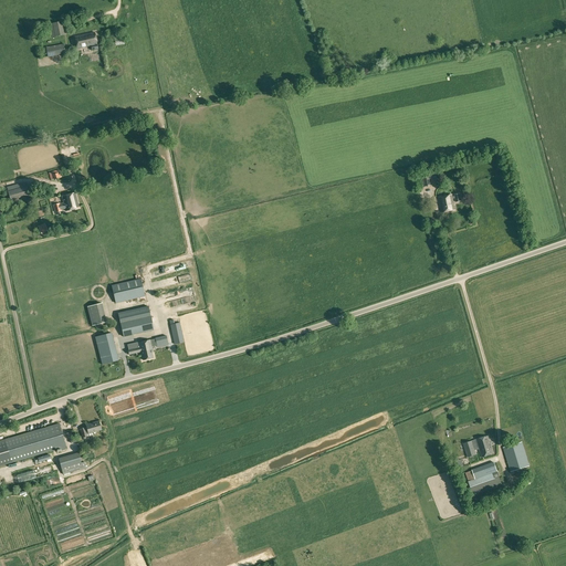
[(48,29),(49,38),(65,34),(62,21),(50,24),(51,29),(48,29)]
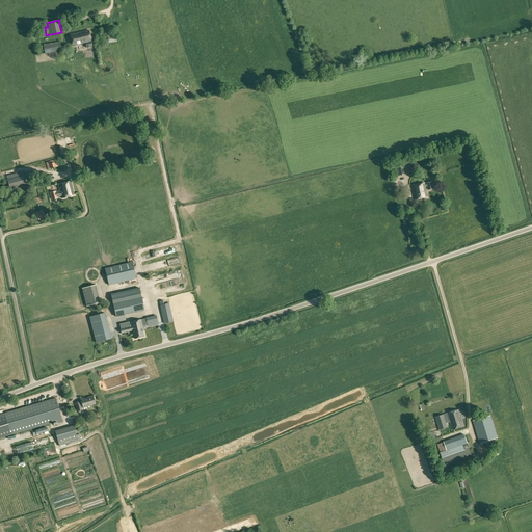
[(85,43),(86,47),(92,46),(89,30),(71,34),(73,46),(85,43)]
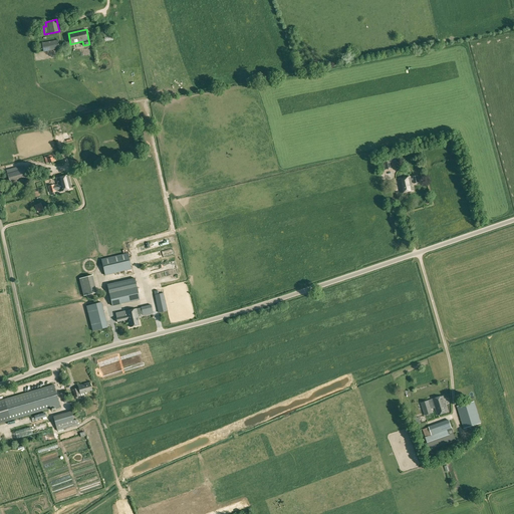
[(42,43),(43,52),(59,49),(57,39),(42,43)]
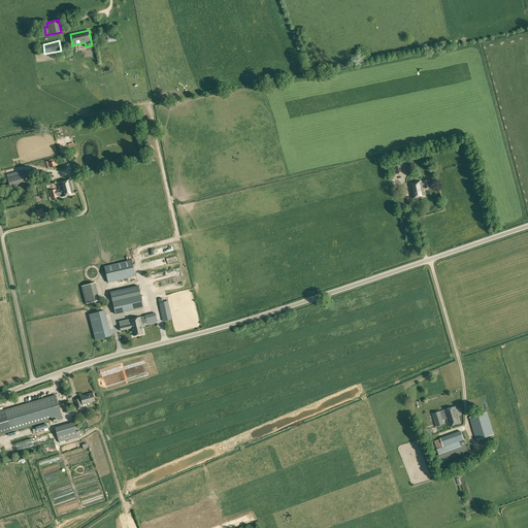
[(46,161),(48,168),(58,165),(56,158),(46,161)]
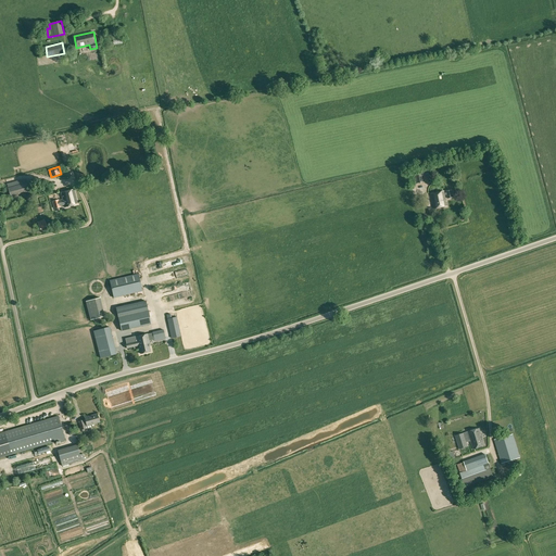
[(416,184),(420,182),(419,174),(431,172),(430,167),(414,171),(416,184)]
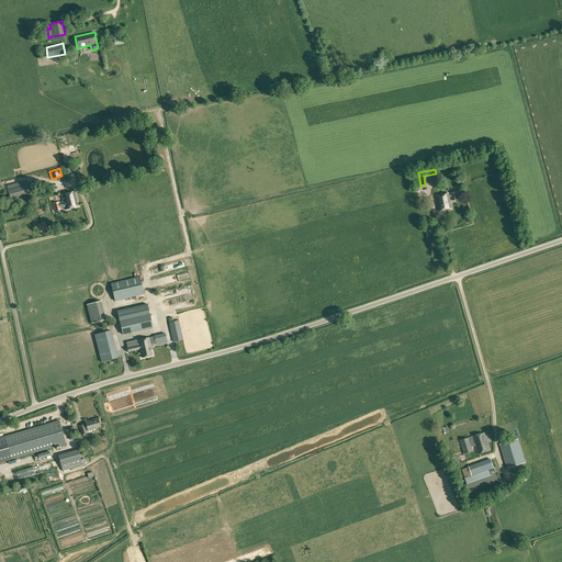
[(8,190),(12,203),(31,198),(26,184),(8,190)]
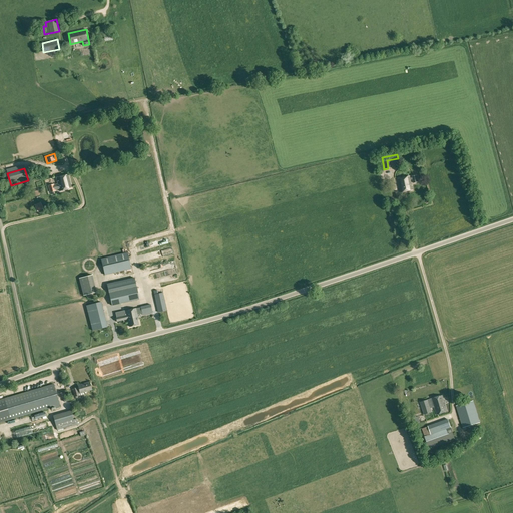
[(60,191),(72,188),(68,174),(56,177),(58,184),(54,185),(54,184),(48,185),(50,192),(56,190),(55,189),(59,189),(60,191)]
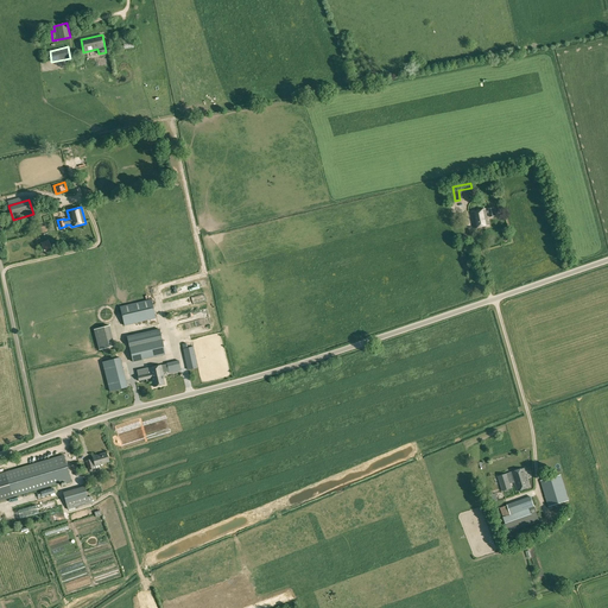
[(486,209),(472,213),(475,228),(489,226),(487,214),(489,213),(491,217),(495,216),(494,208),(488,209),(488,211),(487,211),(486,209)]
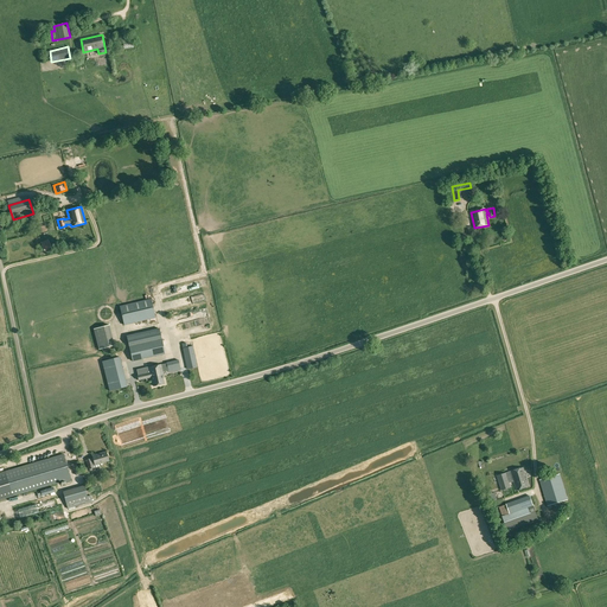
[(181,287),(163,294),(165,299),(179,294),(178,291),(183,288),(181,287)]
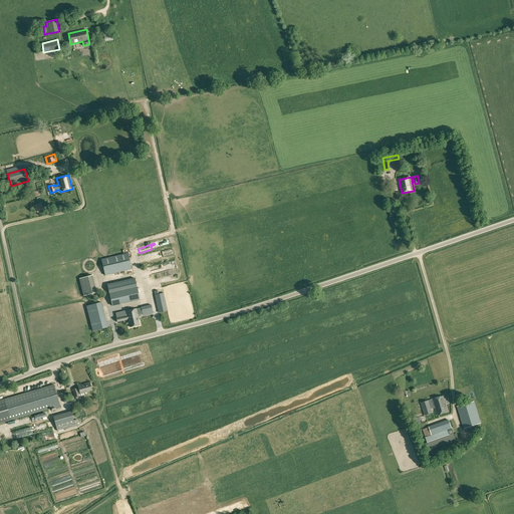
[(101,259),(105,275),(133,269),(129,253),(101,259)]
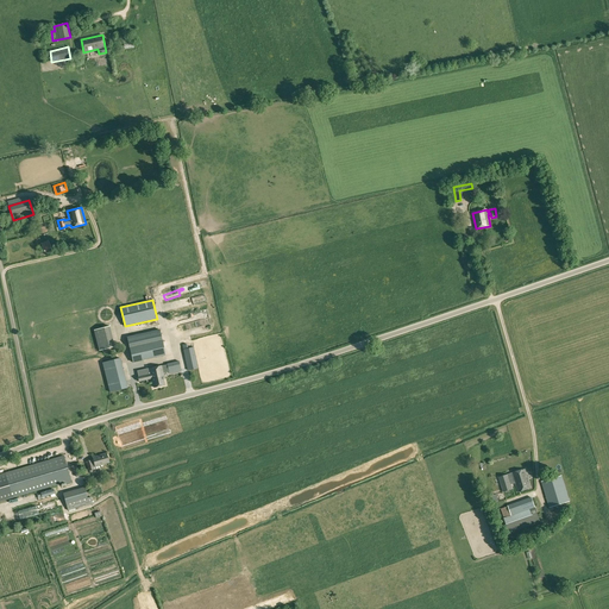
[(126,332),(133,362),(165,355),(159,324),(126,332)]
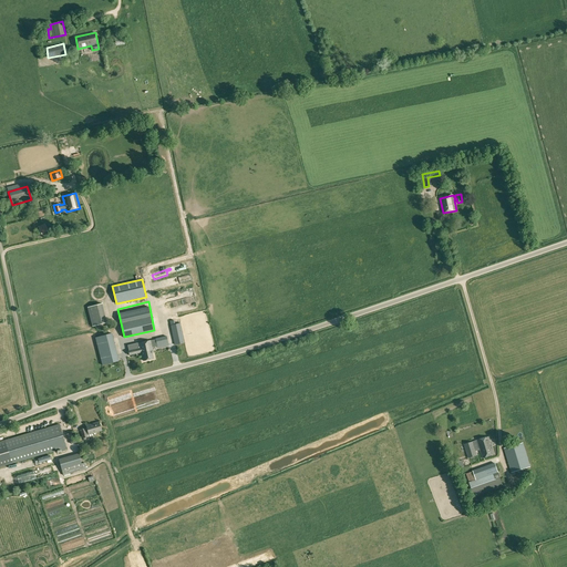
[(104,323),(100,305),(88,307),(92,326),(104,323)]
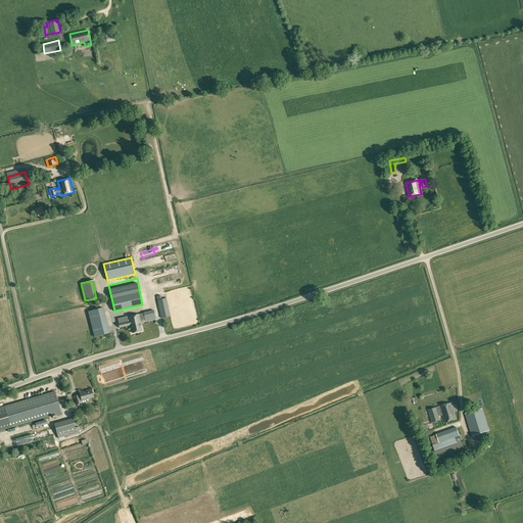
[(157,300),(161,318),(171,316),(167,298),(161,299),(157,300)]
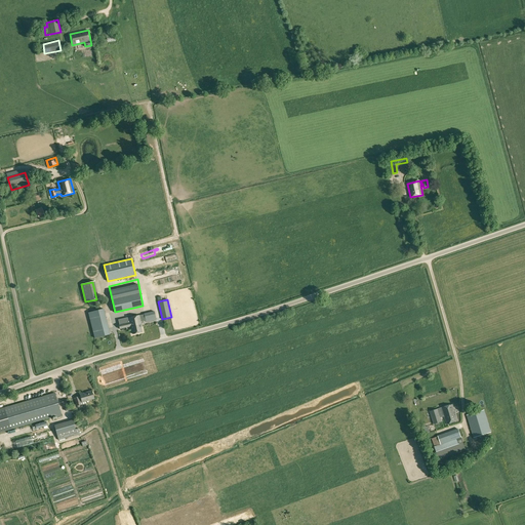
[(104,309),(88,313),(94,338),(110,334),(104,309)]
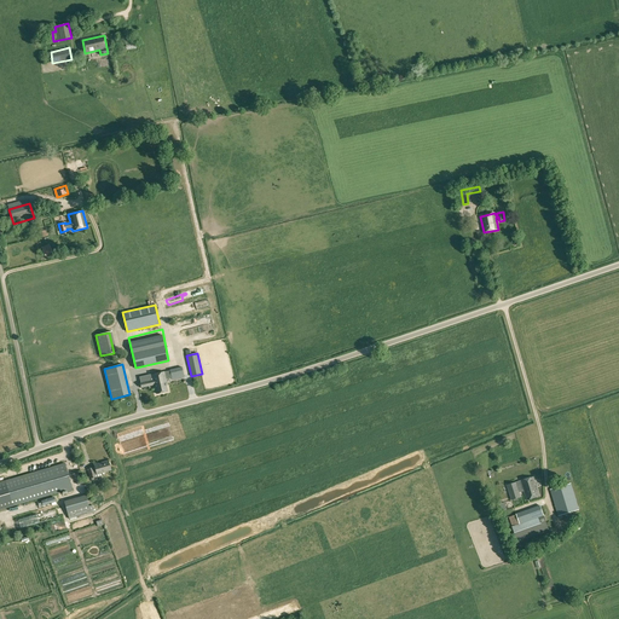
[(171,370),(172,380),(173,382),(185,379),(181,366),(169,369),(171,370)]
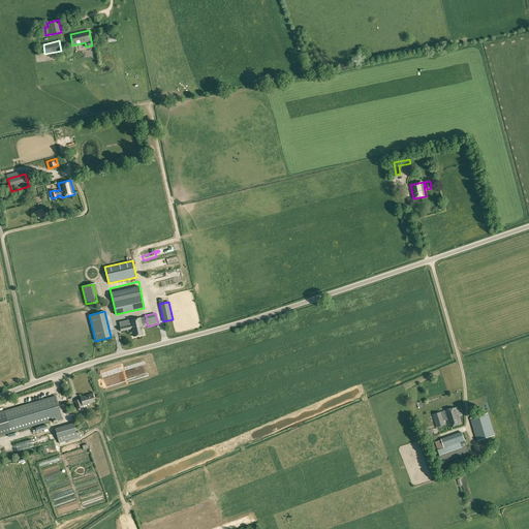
[(132,329),(133,337),(144,334),(142,327),(143,327),(141,317),(121,322),(122,327),(120,327),(121,332),(132,329)]
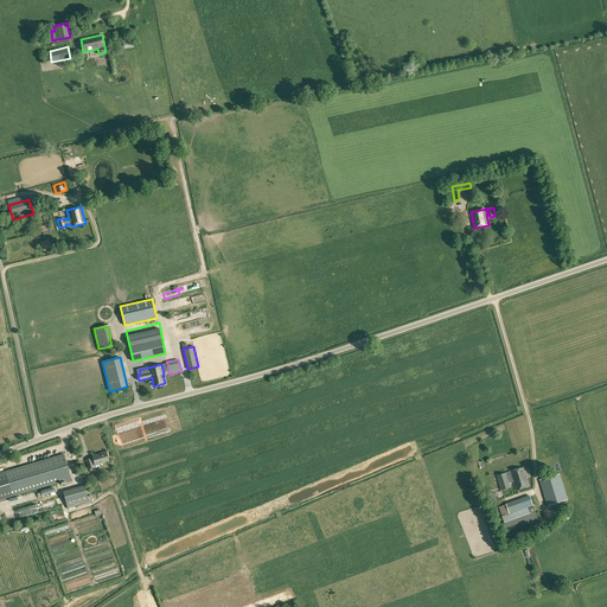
[(93,455),(95,465),(109,461),(107,452),(93,455)]
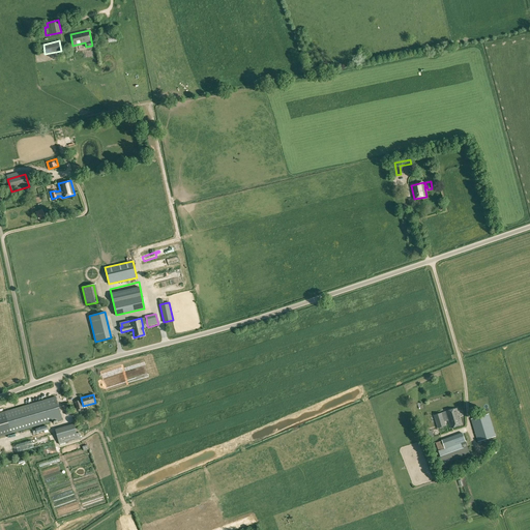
[(1,413),(6,434),(62,417),(56,396),(1,413)]
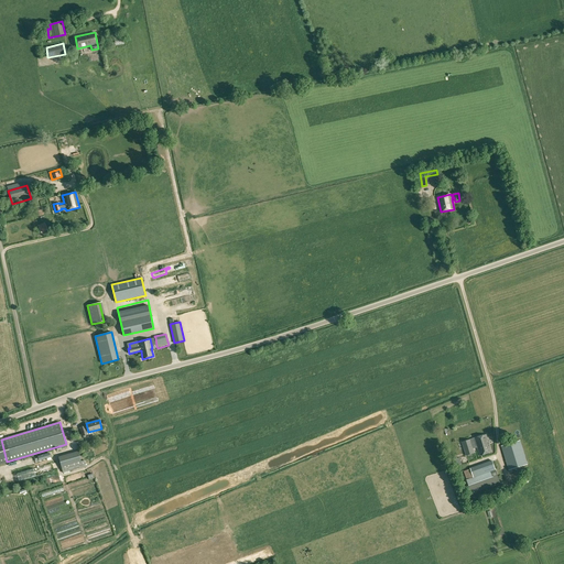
[(475,438),(477,446),(480,455),(491,452),(486,434),(475,438)]
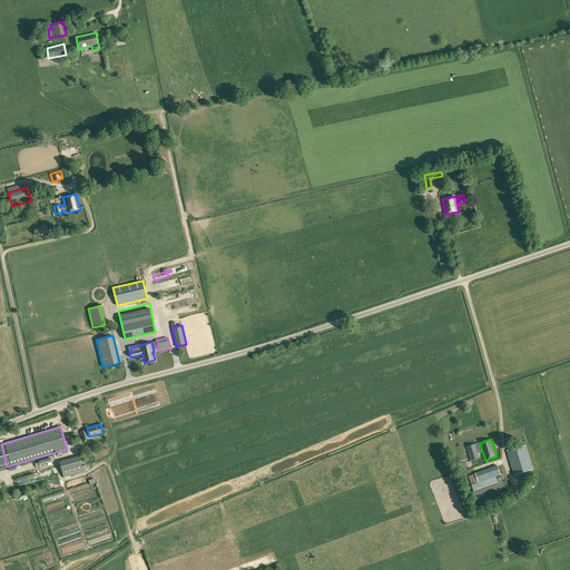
[(482,451),(480,443),(467,446),(471,460),(465,462),(468,469),(477,467),(474,460),(480,458),(479,452),(482,451)]
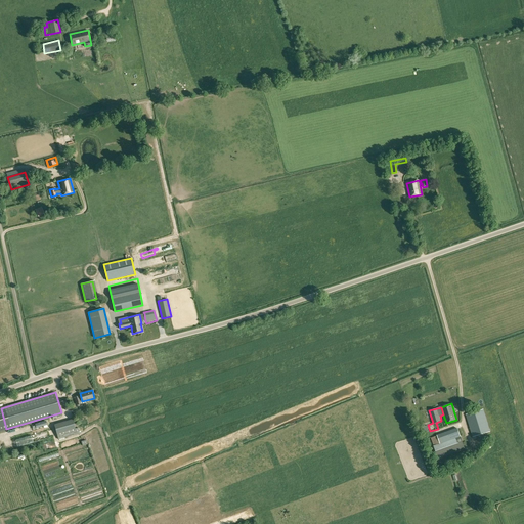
[(466,415),(473,437),(490,431),(483,408),(466,415)]
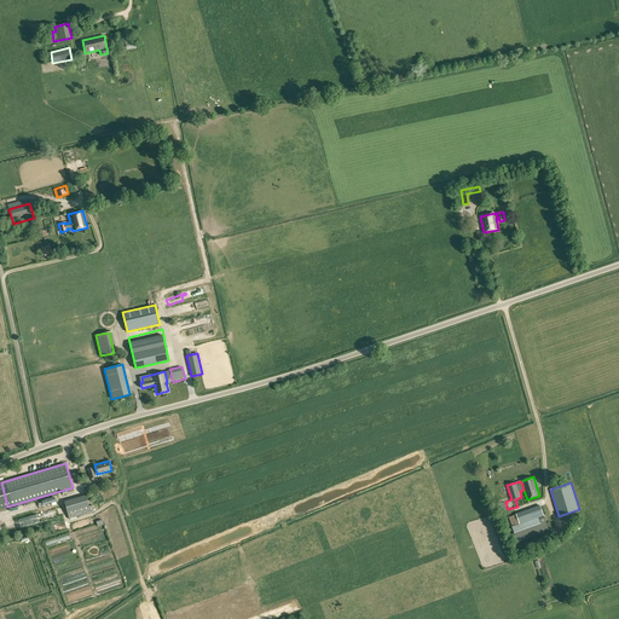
[(64,502),(68,513),(92,504),(90,493),(64,502)]
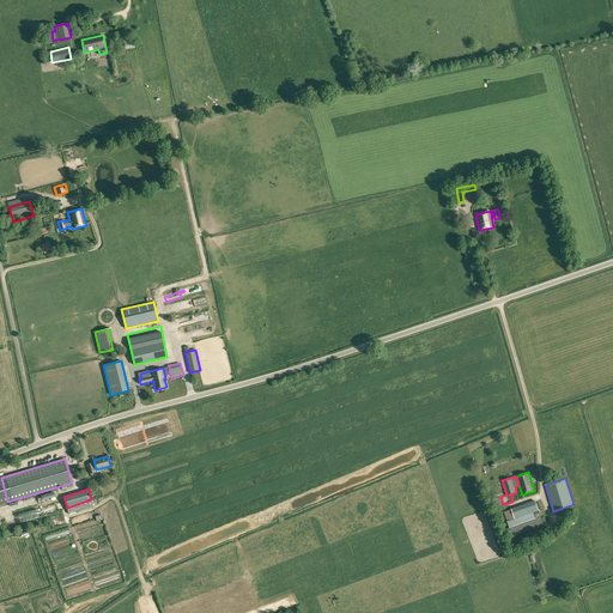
[(91,499),(67,508),(68,514),(93,505),(91,501),(91,499)]
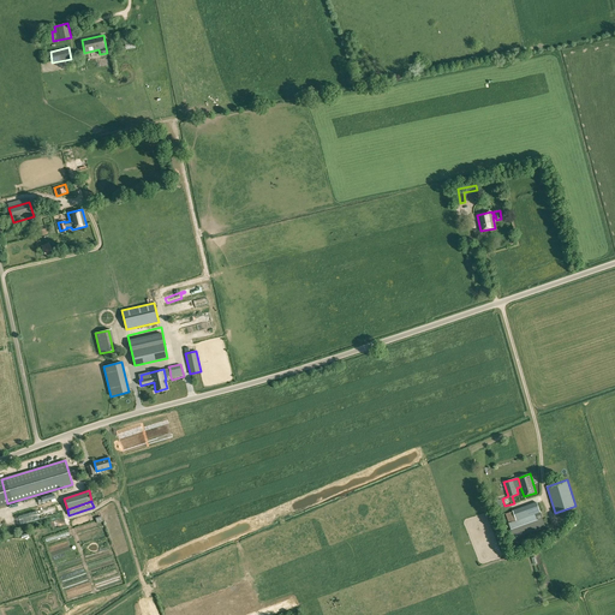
[(517,520),(509,523),(511,530),(512,530),(515,538),(547,527),(537,501),(513,511),(513,512),(517,520)]
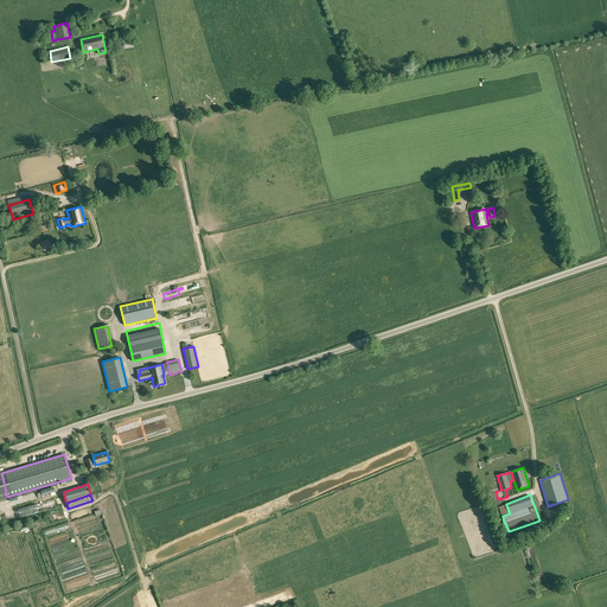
[(499,508),(503,516),(510,513),(506,505),(499,508)]
